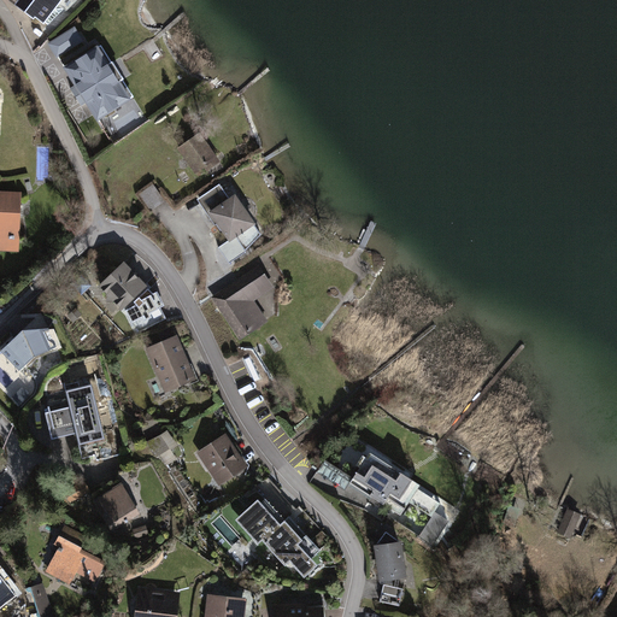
[(7,0),(34,19),(35,18),(45,25),(56,11),(63,10),(69,15),(80,0),(7,0)]
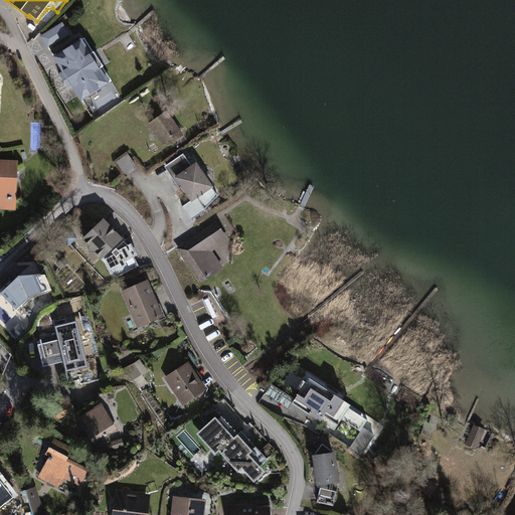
[(62,23),(39,37),(47,49),(69,35),(62,23)]
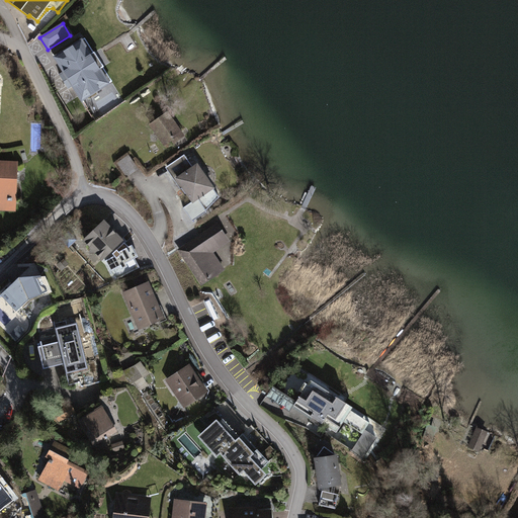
[(53,58),(82,103),(110,85),(82,39),(53,58)]
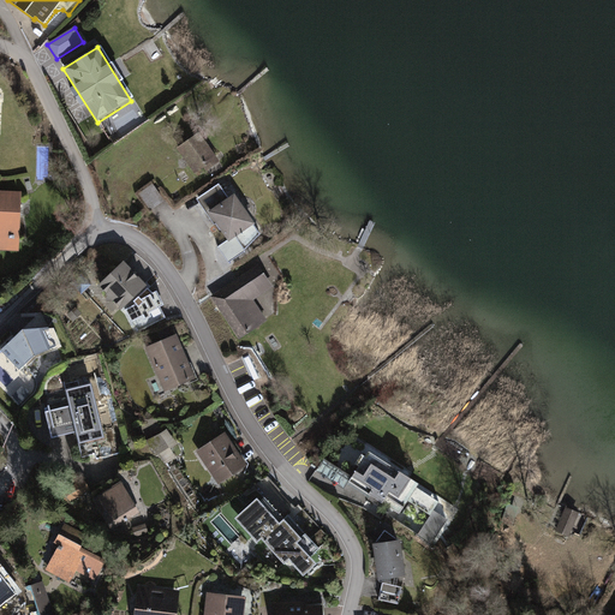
[(177,149),(195,174),(204,168),(207,171),(220,161),(199,132),(177,149)]
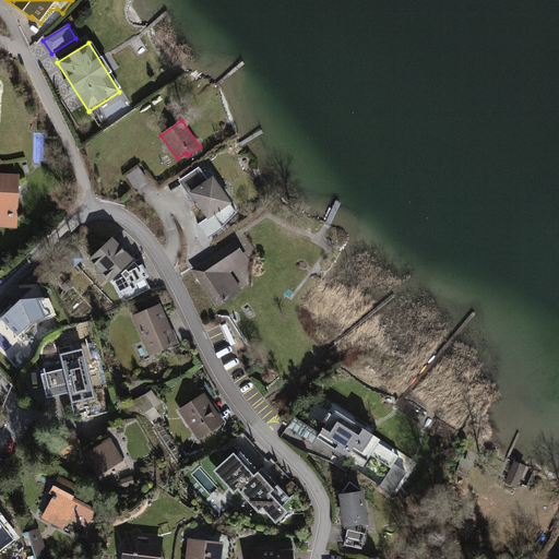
[(125,176),(135,192),(150,183),(139,167),(125,176)]
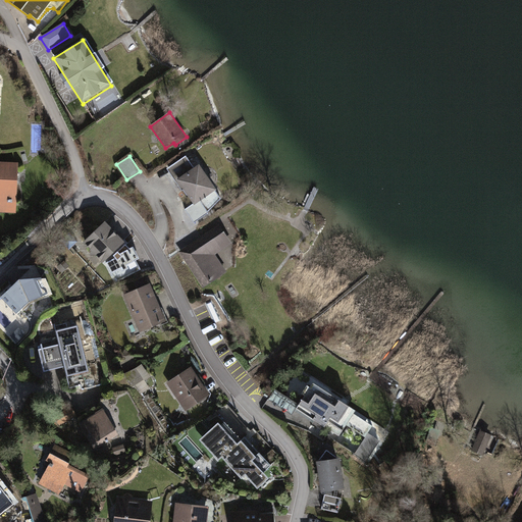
[(186,156),(167,169),(181,192),(184,191),(194,205),(200,202),(207,213),(221,199),(215,192),(217,191),(199,165),(194,168),(186,156)]
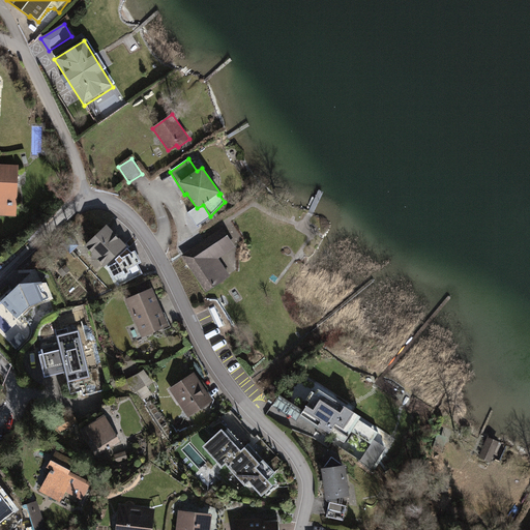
[(0,215),(17,216),(19,166),(0,164),(0,215)]
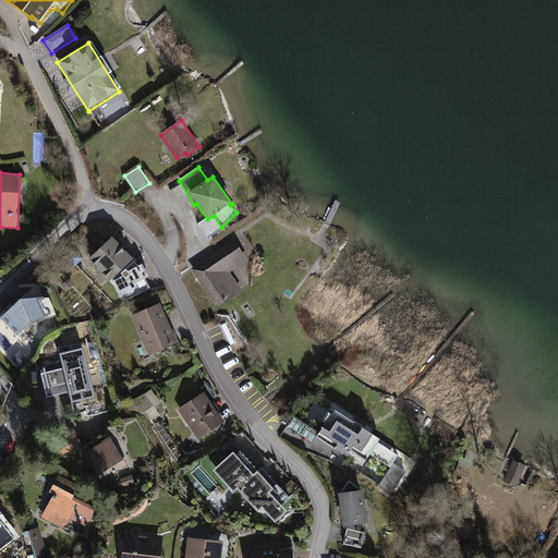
[(89,259),(112,282),(135,259),(112,238),(89,259)]
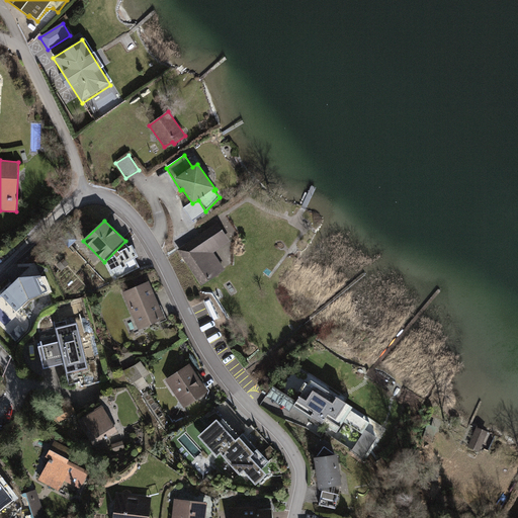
[(177,250),(202,286),(225,270),(213,253),(231,242),(218,223),(177,250)]
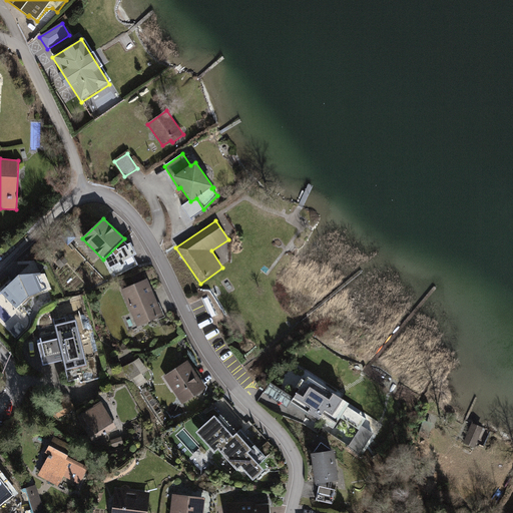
[(30,300),(54,289),(46,272),(18,275),(0,291),(0,297),(15,314),(30,300)]
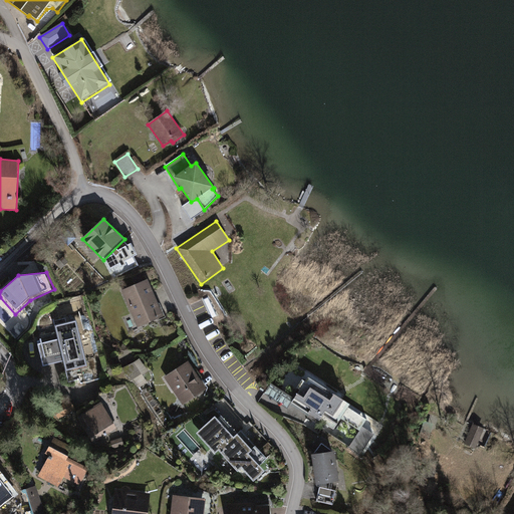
[(148,280),(121,290),(138,328),(165,317),(148,280)]
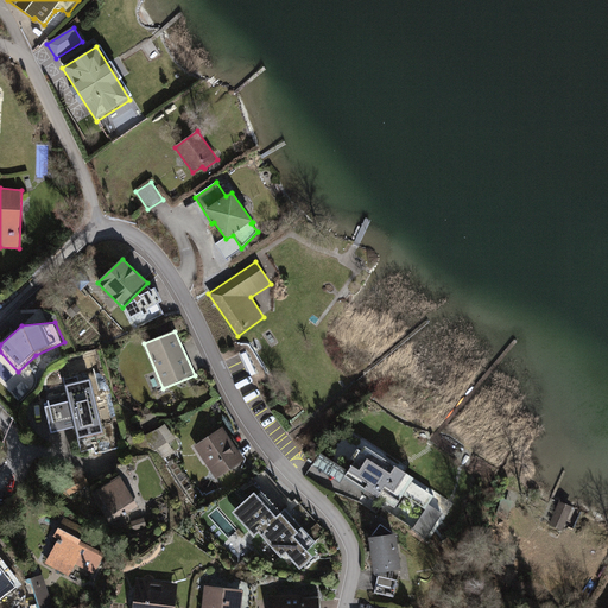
[(105,434),(90,379),(64,386),(69,401),(44,409),(51,435),(75,429),(78,441),(105,434)]
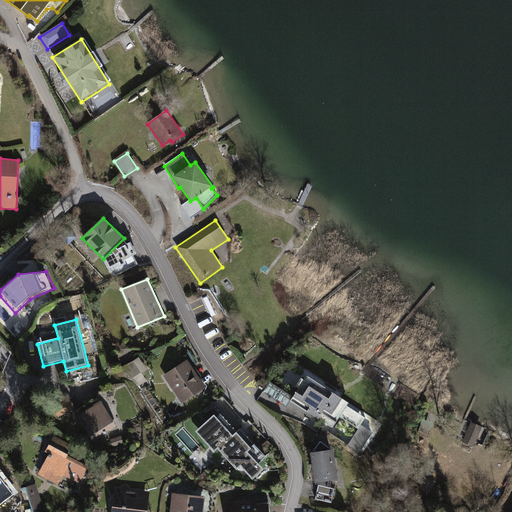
[(140,358),(125,367),(136,387),(144,383),(140,376),(148,372),(140,358)]
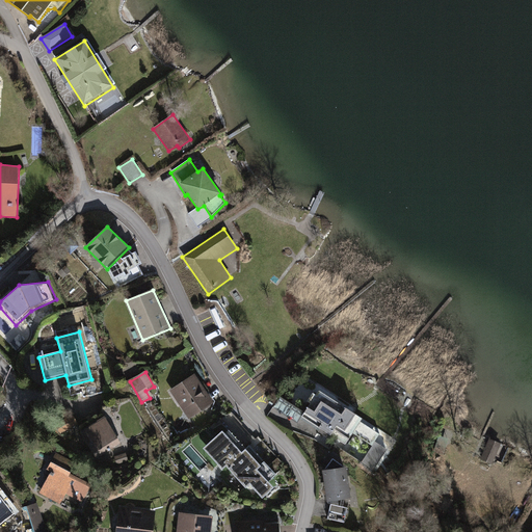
[(194,375),(169,391),(189,420),(214,403),(194,375)]
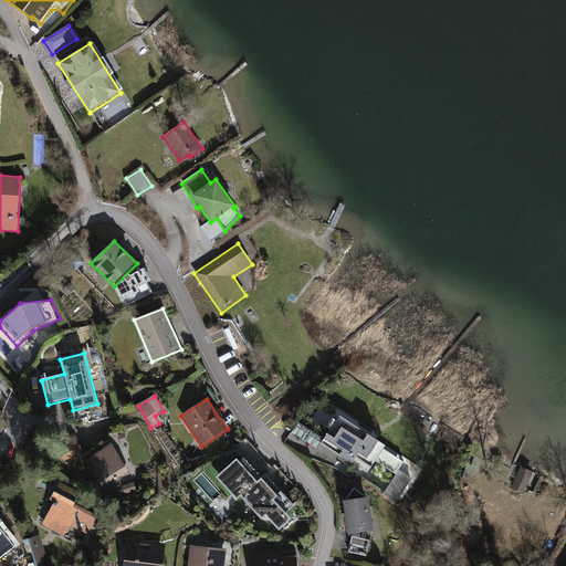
[(405,459),(337,417),(322,442),(353,461),(356,456),(373,467),(377,459),(396,470),(385,489),(397,495),(410,473),(399,467),(405,459)]
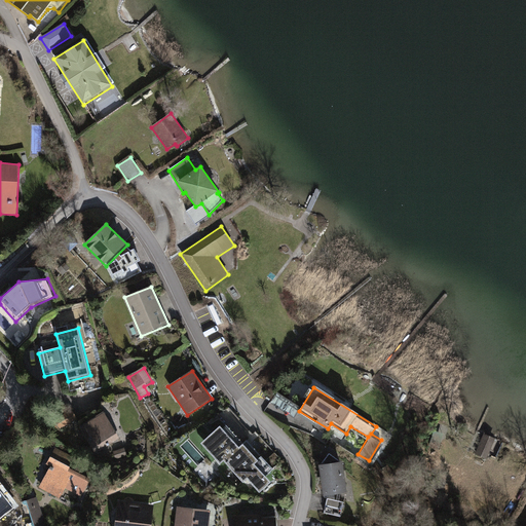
[(54,420),(60,429),(77,419),(72,410),(54,420)]
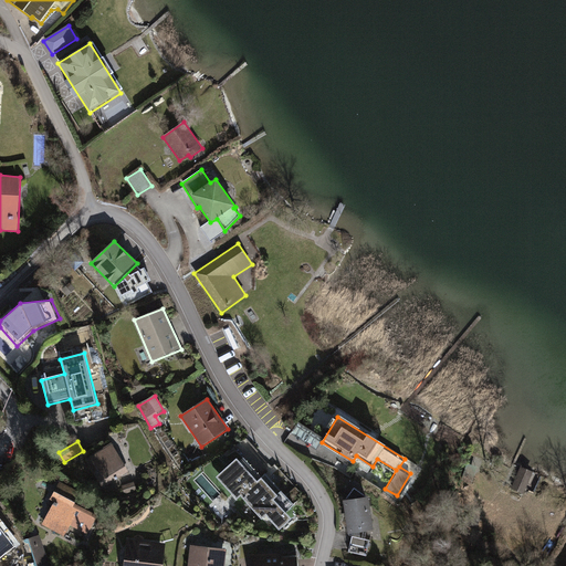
[(113,444),(86,461),(103,490),(129,473),(113,444)]
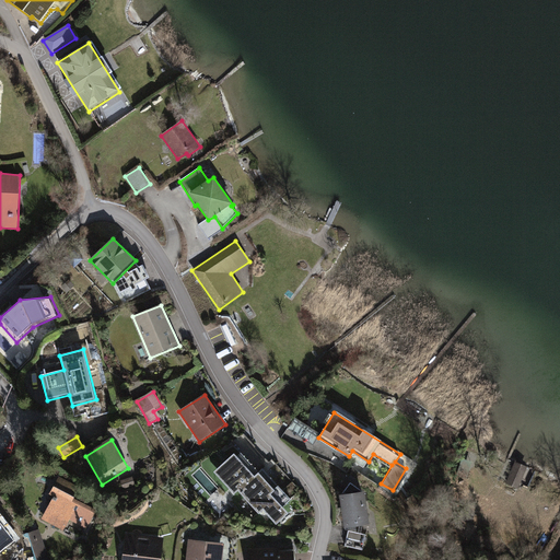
[(234,455),(213,474),(234,496),(238,492),(259,515),(264,511),(277,525),(289,514),(283,508),(291,501),(278,487),(273,490),(241,454),(237,457),(234,455)]
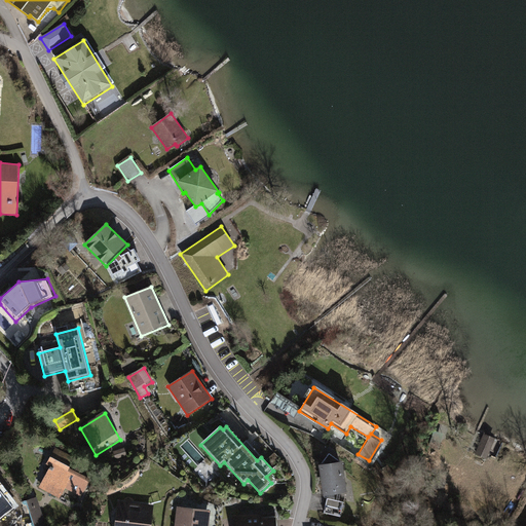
[(495,439),(484,433),(475,454),(486,459),(495,439)]
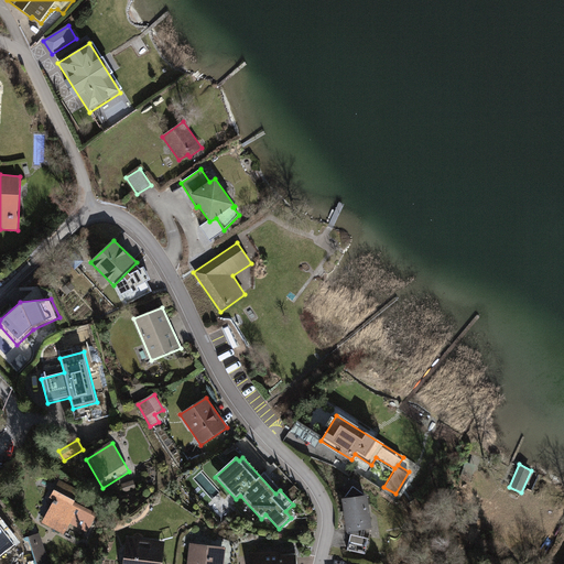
[(54,501),(42,523),(63,534),(69,522),(87,531),(96,513),(75,502),(82,490),(58,479),(49,499),(54,501)]
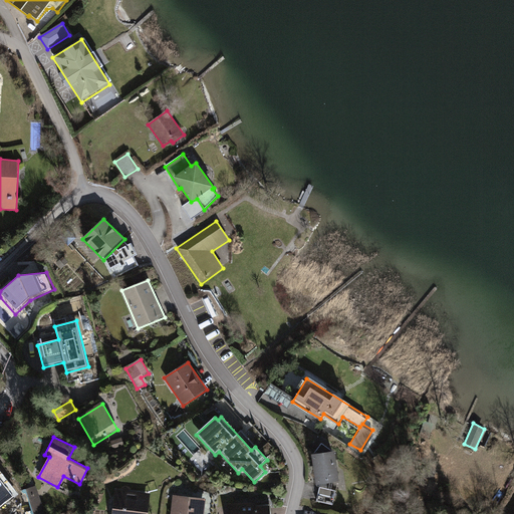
[(311,456),(316,485),(339,482),(334,453),(333,453),(321,444),(312,455),(311,456)]
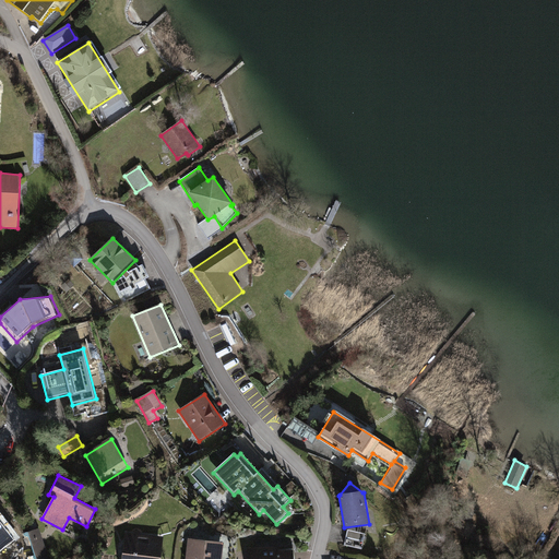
[(48,558),(39,528),(27,532),(36,558),(48,558)]
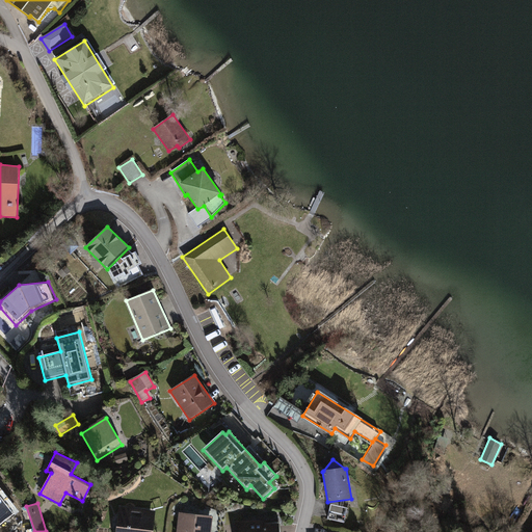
[(344,524),(347,508),(330,505),(327,520),(344,524)]
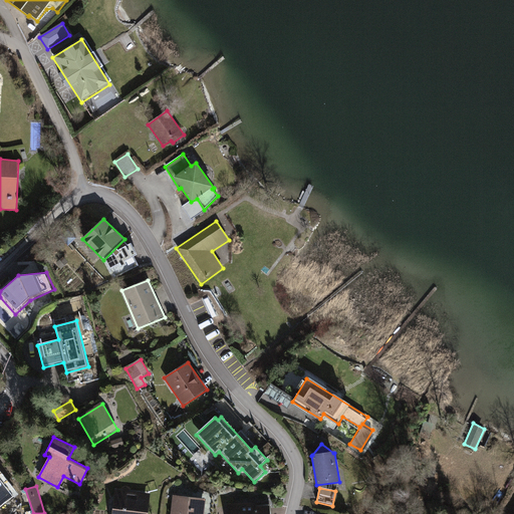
[(33,513),(25,489),(15,493),(20,506),(16,508),(18,513),(33,513)]
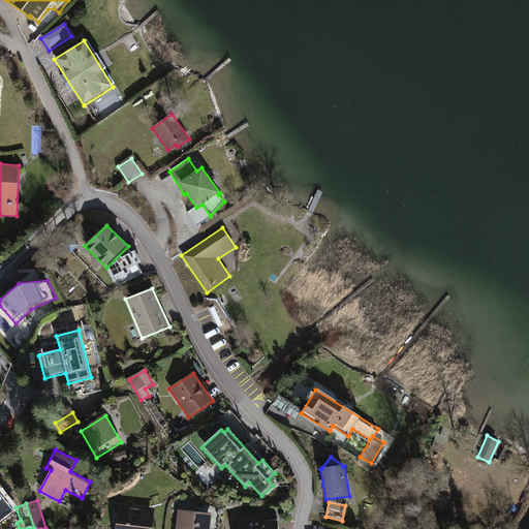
[(154,528),(156,510),(120,507),(117,528),(154,528)]
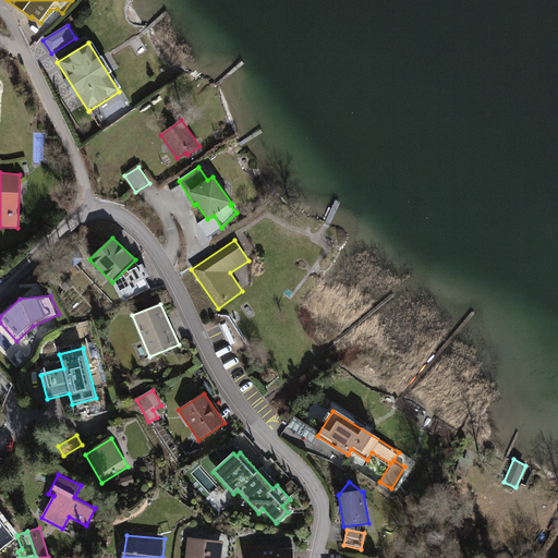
[(225,545),(185,542),(183,557),(229,557),(230,548),(223,548),(225,545)]
